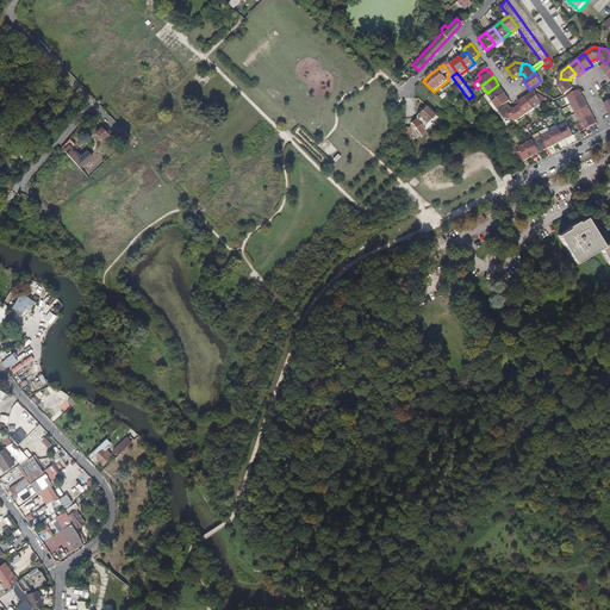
[(574,88),(571,82),(571,80),(560,79),(560,85),(566,94),(574,88)]
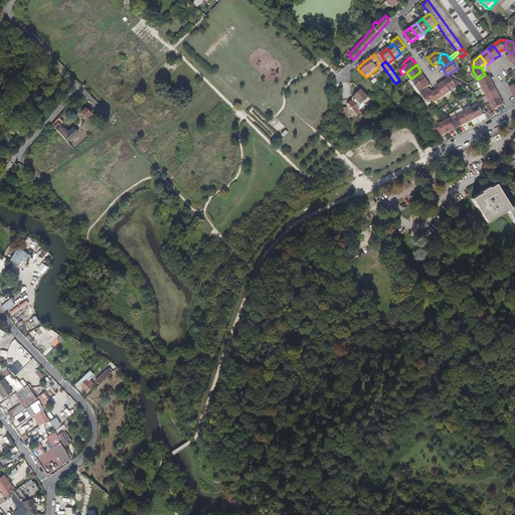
[(47,87),(50,82),(44,76),(43,75),(45,73),(39,68),(38,70),(39,71),(37,73),(41,77),(39,80),(40,81),(42,83),(43,82),(47,87)]
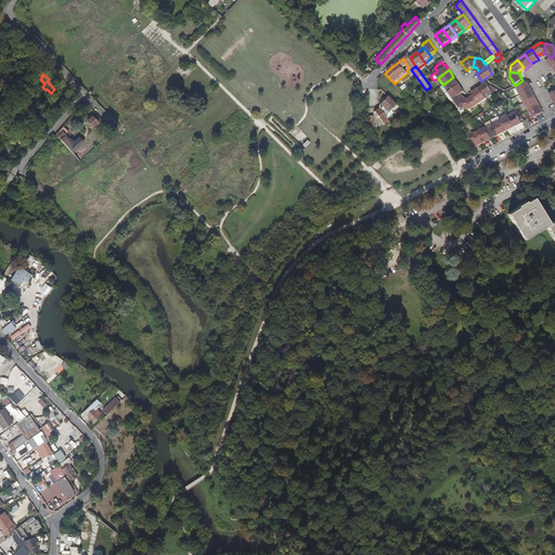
[(448,91),(459,84),(456,81),(453,77),(443,85),(440,87),(444,93),(448,91)]
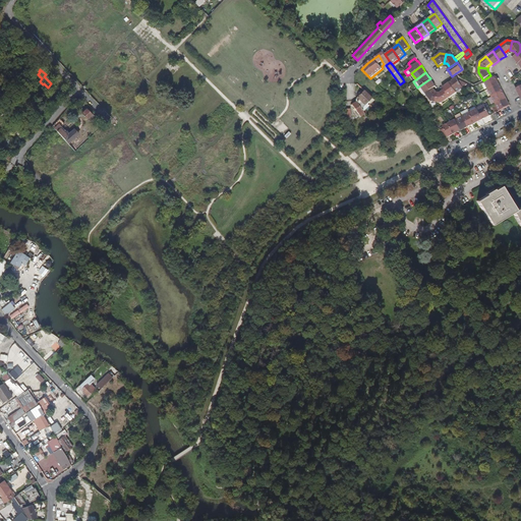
[(488,90),(500,83),(498,81),(496,76),(485,82),(488,90)]
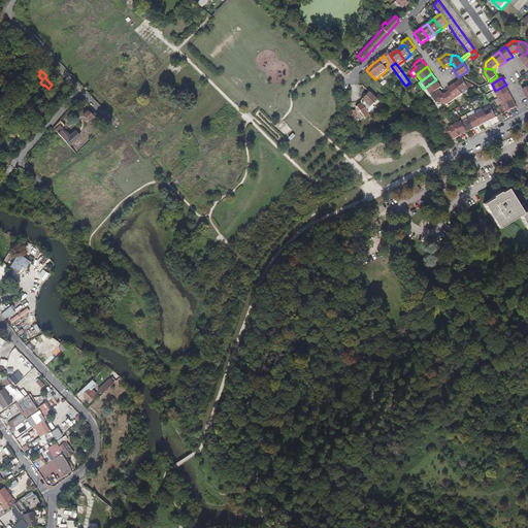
[(470,89),(465,83),(462,78),(455,84),(463,94),(470,89)]
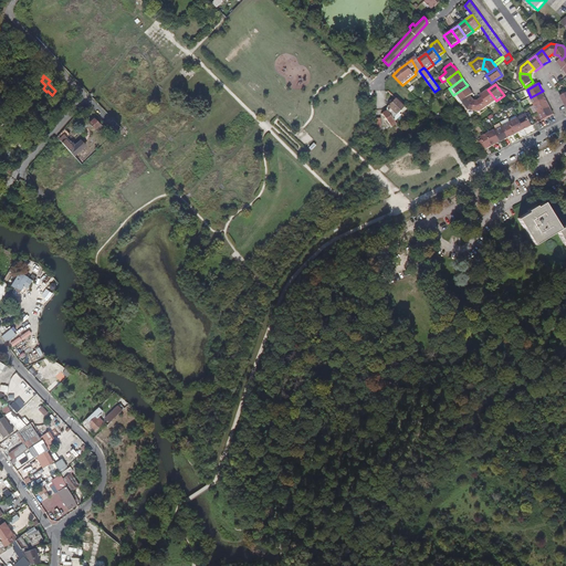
[(470,88),(468,85),(457,93),(453,95),(460,104),(462,102),(462,101),(470,95),(473,93),(470,88)]
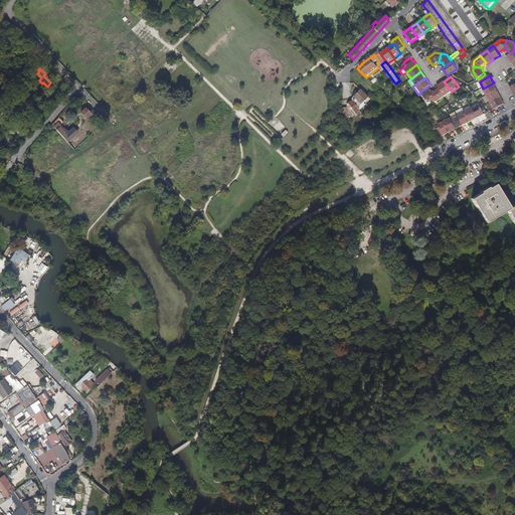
[(452,92),(444,81),(440,84),(438,87),(440,89),(445,97),(452,92)]
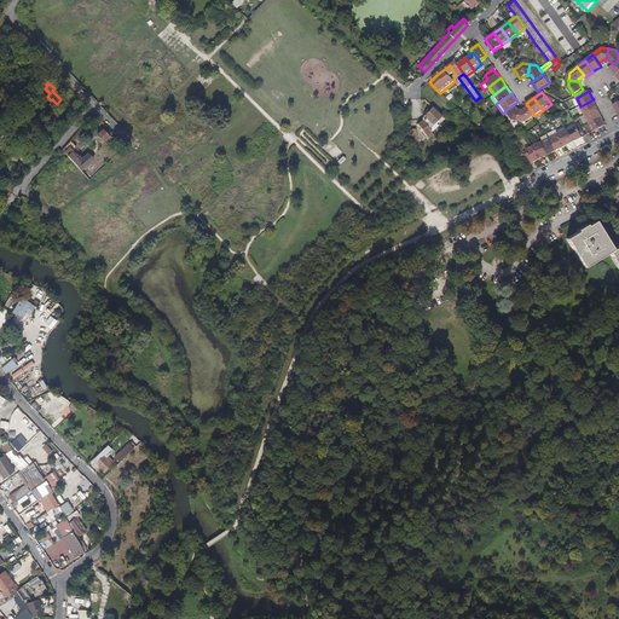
[(597,109),(595,103),(594,99),(580,106),(585,115),(597,109)]
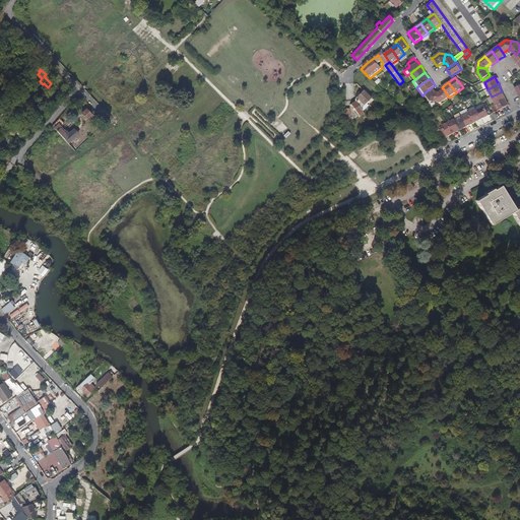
[(436,102),(438,91),(435,91),(432,87),(425,92),(425,93),(426,94),(430,101),(436,102)]
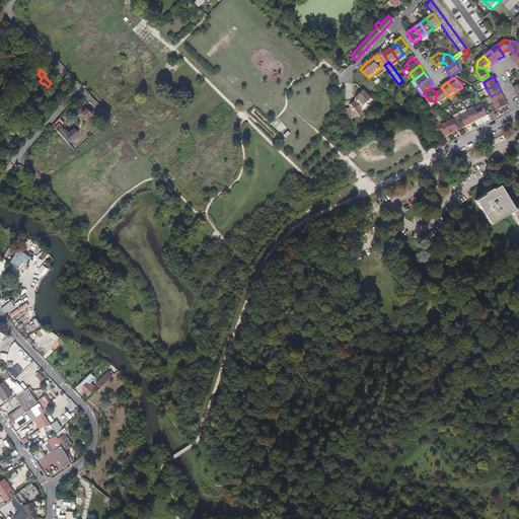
[(360,107),(368,98),(371,101),(373,99),(363,89),(354,98),(354,100),(355,100),(360,107)]
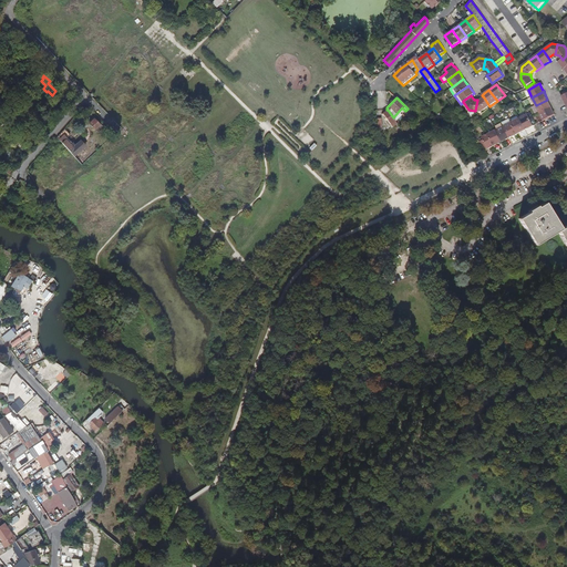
[(488,107),(490,106),(484,98),(481,101),(477,100),(475,111),(483,112),(488,107)]
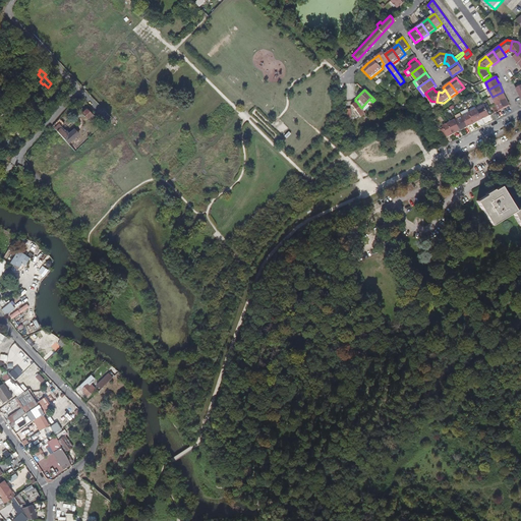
[(507,99),(505,96),(503,92),(493,97),(496,104),(507,99)]
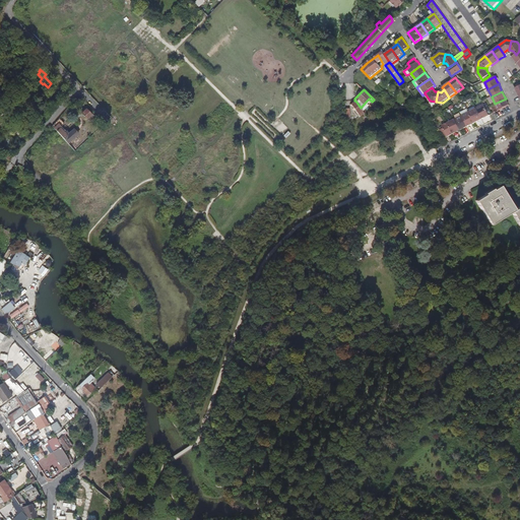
[(412,107),(417,103),(414,99),(405,105),(409,112),(413,109),(412,107)]
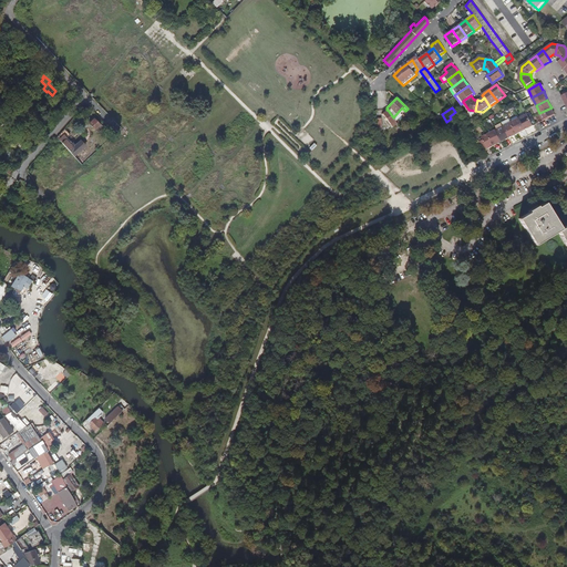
[(555,115),(553,111),(552,107),(539,113),(544,121),(555,115)]
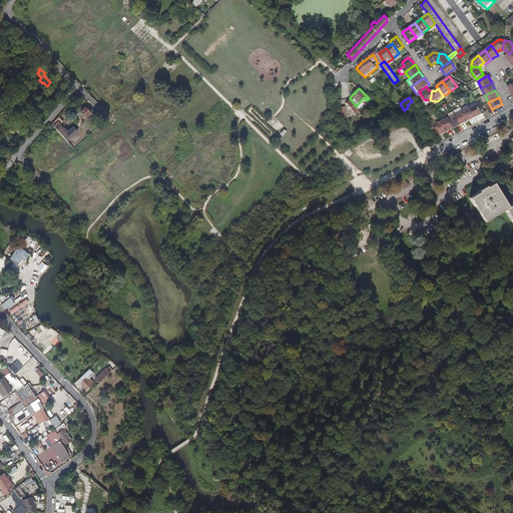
[(359,111),(356,106),(351,99),(346,102),(355,114),(359,111)]
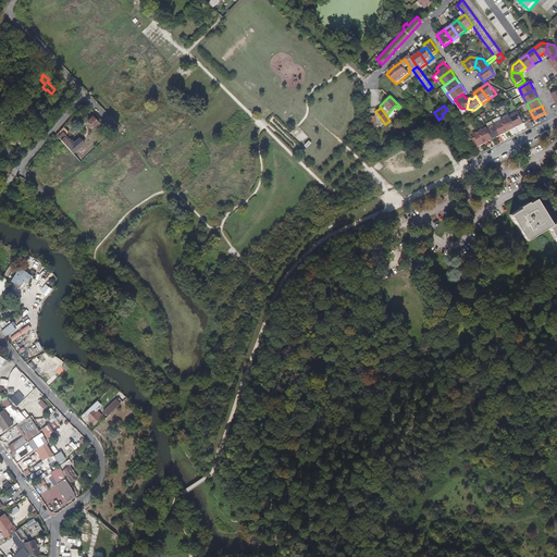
[(521,118),(520,116),(520,115),(518,112),(510,116),(517,128),(524,124),(522,120),(521,118)]
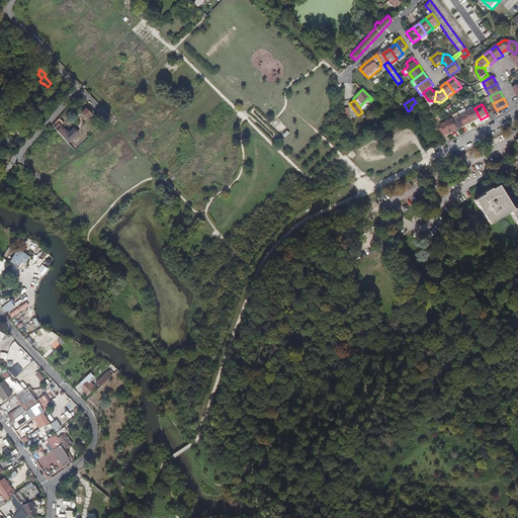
[(481,119),(475,108),(467,112),(472,122),(481,119)]
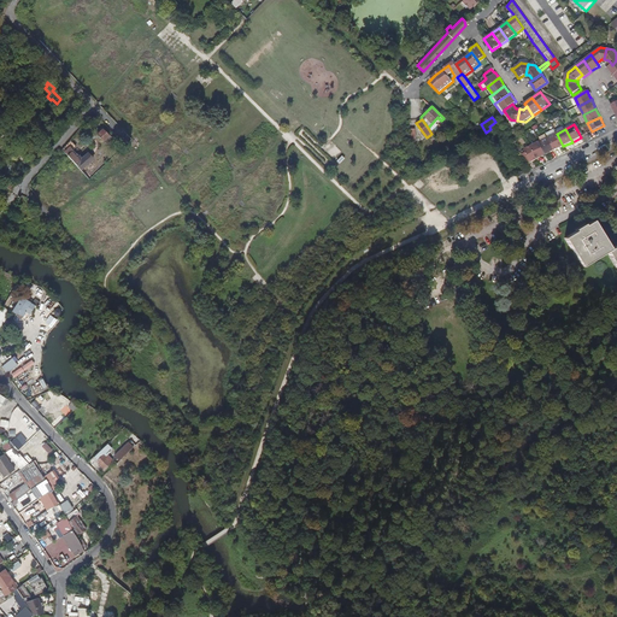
[(113,139),(110,134),(107,136),(101,130),(97,134),(105,142),(106,141),(109,144),(113,139)]
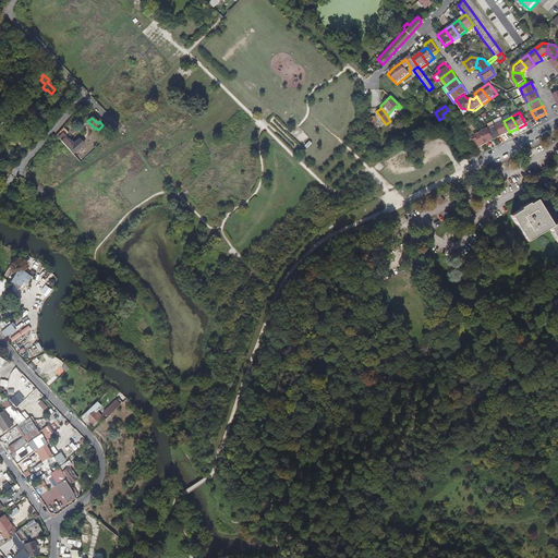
[(509,132),(504,121),(496,124),(502,136),(509,132)]
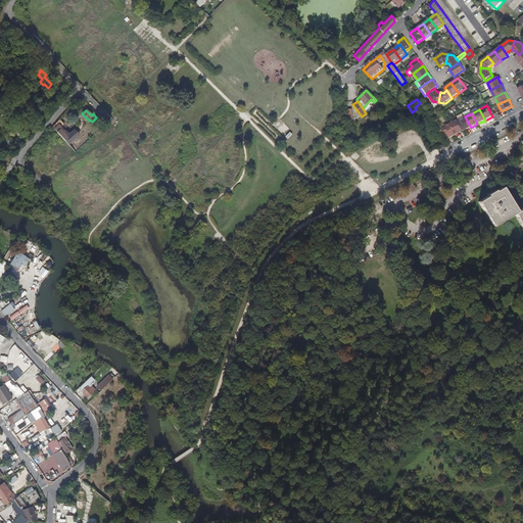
[(471,128),(465,116),(458,121),(464,131),(471,128)]
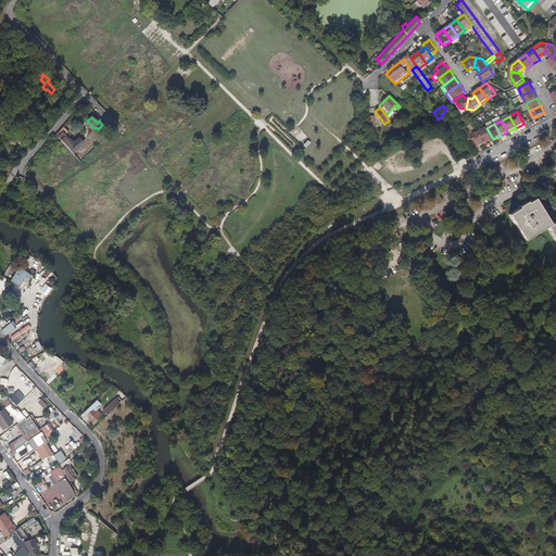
[(68,149),(74,143),(73,142),(72,143),(68,139),(67,139),(64,136),(67,131),(63,127),(55,135),(68,149)]
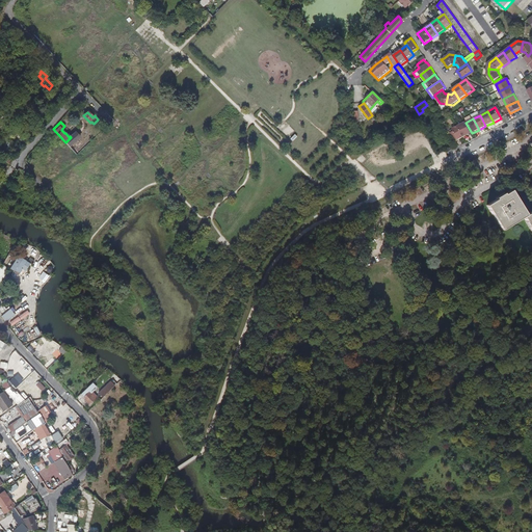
[(472,133),(466,123),(458,126),(463,137),(472,133)]
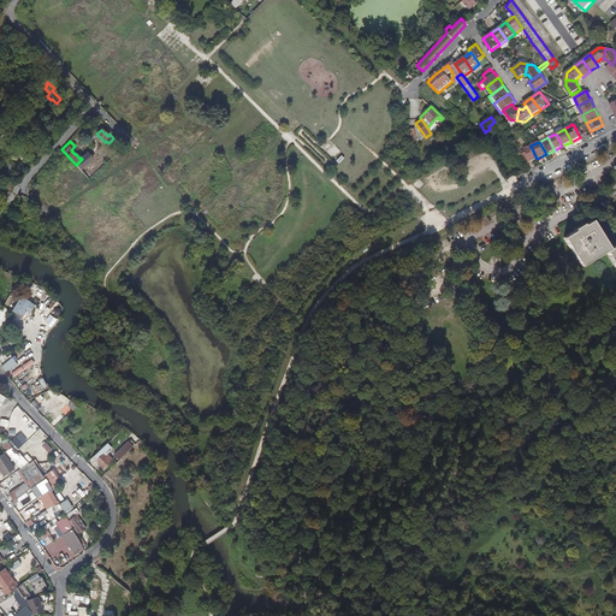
[(537,159),(531,146),(525,149),(526,152),(521,155),(527,163),(531,161),(531,163),(537,159)]
